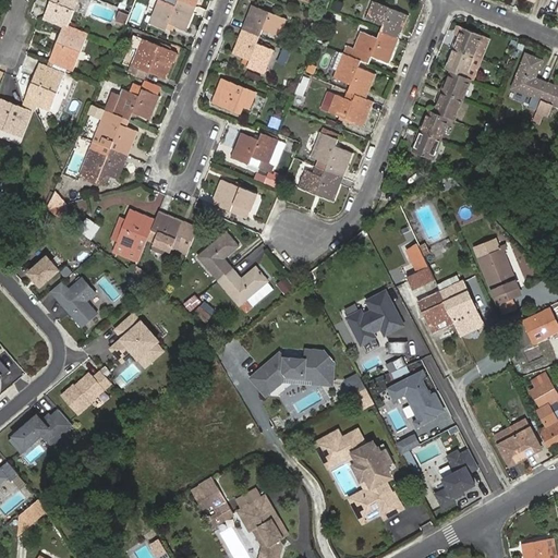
[(50,0),(44,17),(63,25),(68,27),(79,0),(50,0)]
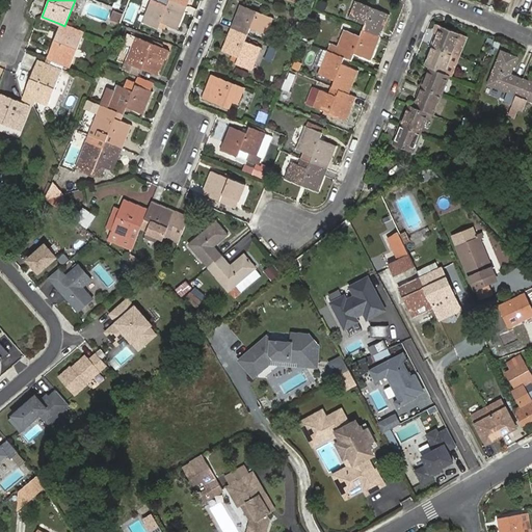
[(169,0),(168,5),(154,0),(151,0),(142,22),(159,28),(162,22),(178,28),(187,5),(174,0),(169,0)]
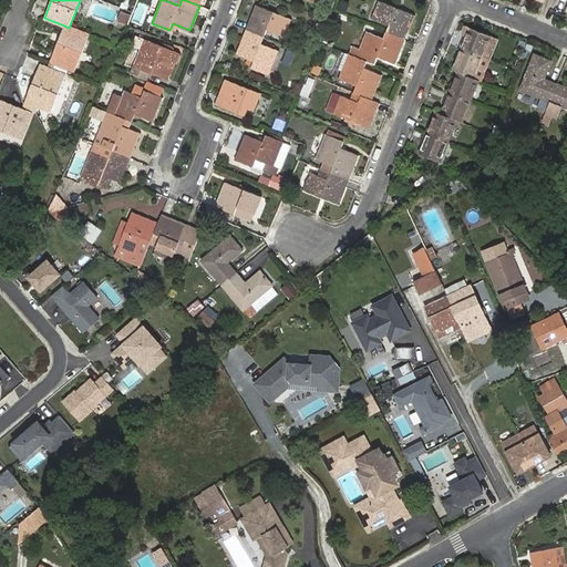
[(390,26),(388,32),(405,40),(414,16),(380,1),(372,19),(390,26)]
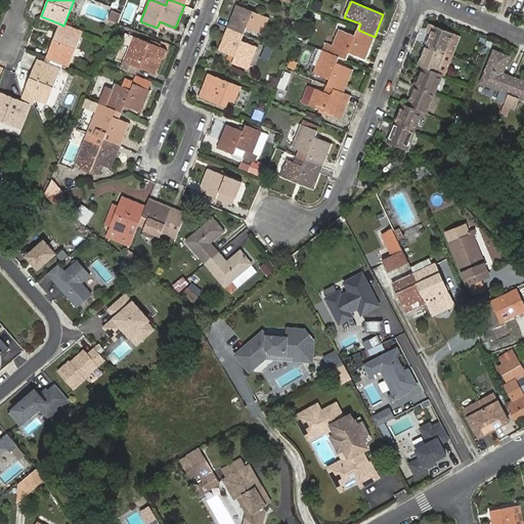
[(247,28),(262,34),(269,17),(237,5),(228,28),(245,34),(247,28)]
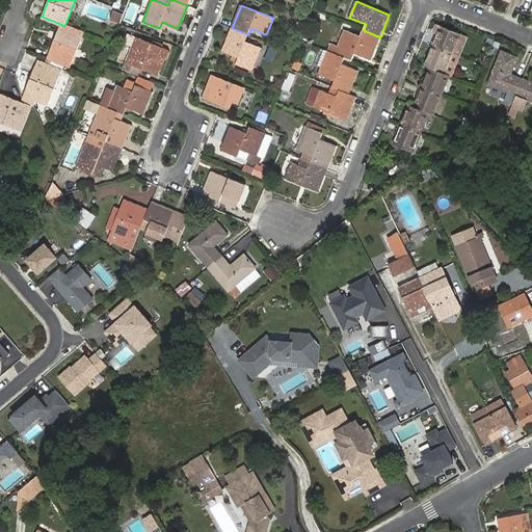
[(310,10),(298,6),(296,11),(308,17),(310,10)]
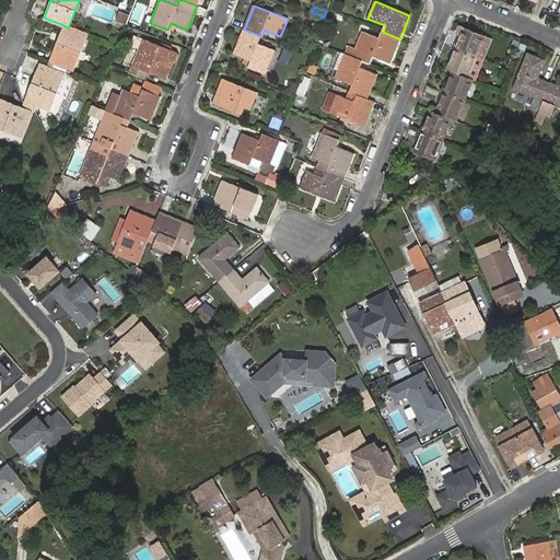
[(128,22),(129,13),(119,13),(118,22),(128,22)]
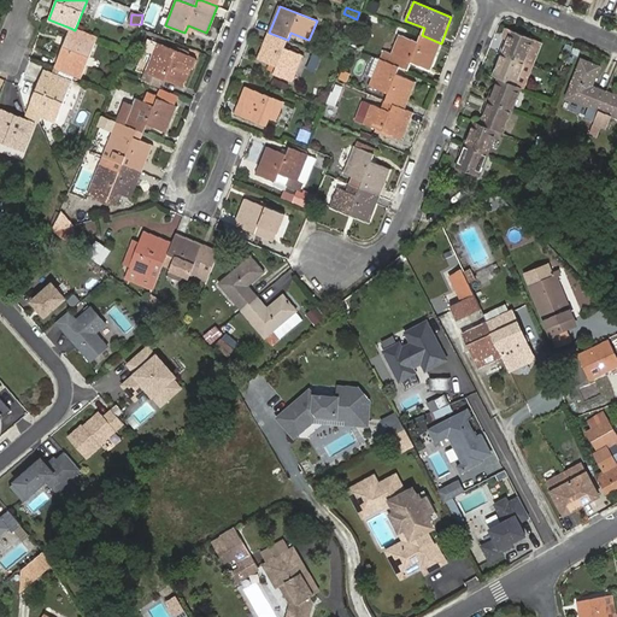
[(70,28),(56,66),(62,69),(82,77),(97,39),(75,30),(70,28)]
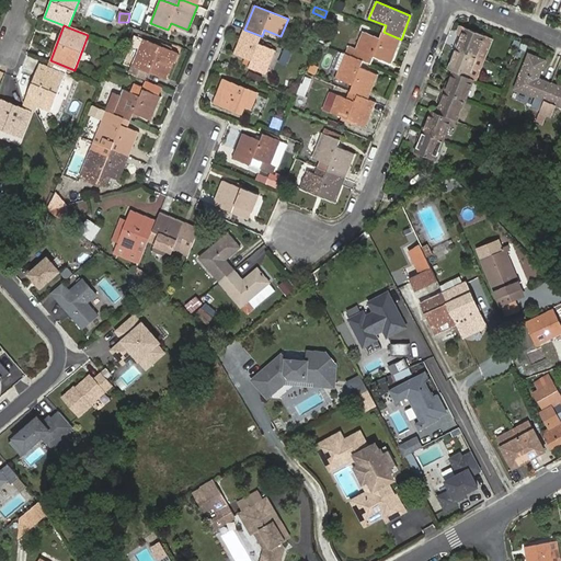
[(477,56),(483,58),(492,38),(466,29),(461,38),(459,37),(455,47),(477,56)]
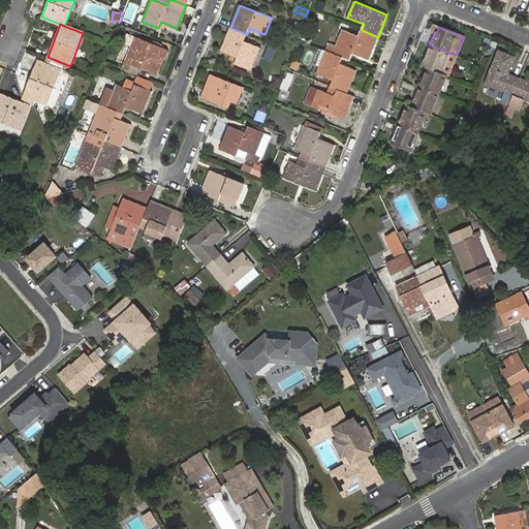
[(259,48),(244,40),(247,34),(230,28),(221,51),(237,57),(235,63),(251,70),(259,48)]
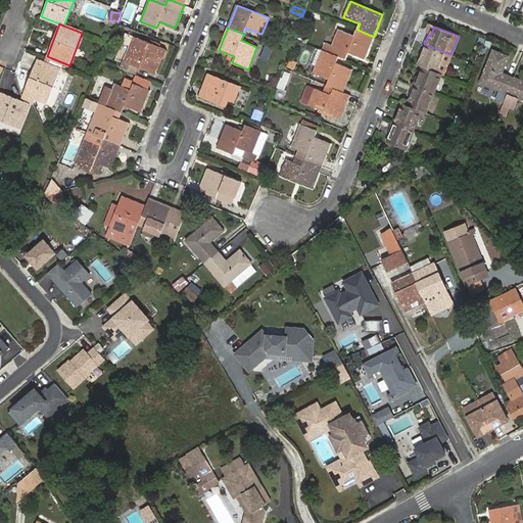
[(354,36),(338,30),(332,45),(325,43),(322,50),(338,56),(345,59),(348,52),(365,59),(374,37),(358,30),(354,36)]
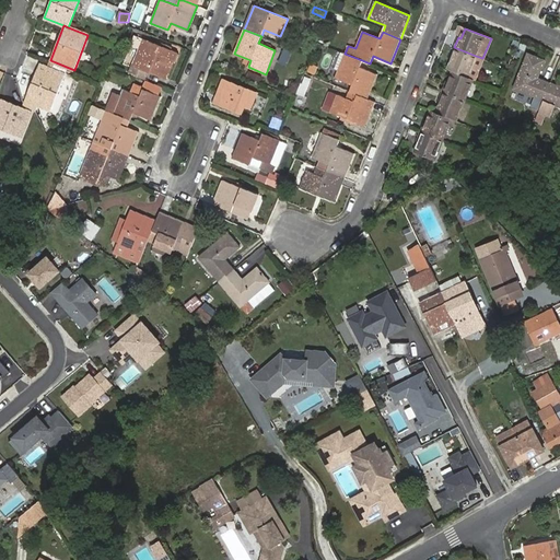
[(310,35),(302,33),(296,45),(303,48),(310,35)]
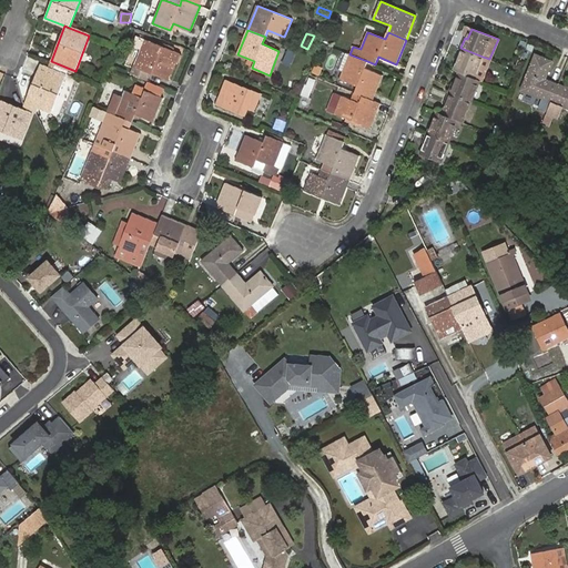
[(133,44),(142,49),(145,40),(137,37),(133,44)]
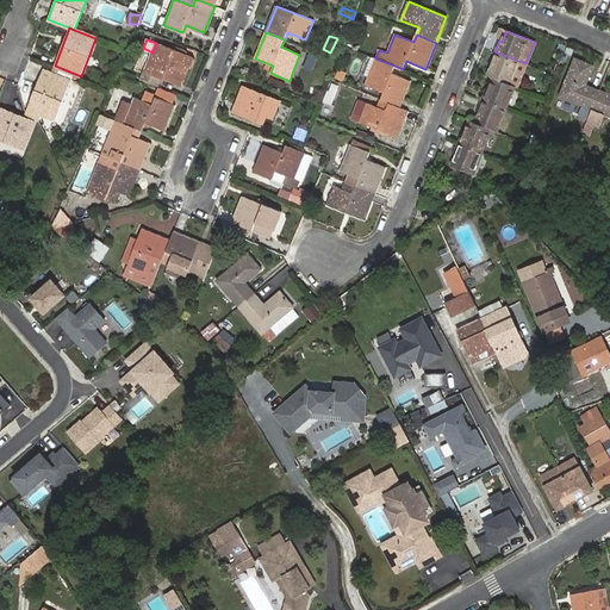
[(192,67),(194,58),(186,55),(188,51),(176,47),(174,50),(156,43),(153,53),(142,80),(157,86),(161,76),(182,85),(190,67),(192,67)]
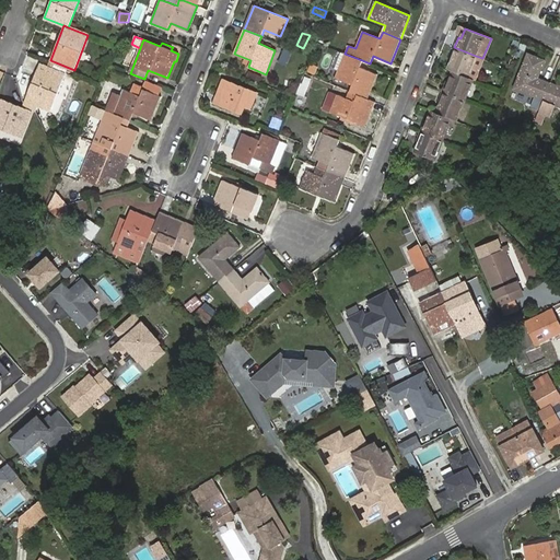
[(453,58),(448,69),(453,71),(461,74),(467,78),(476,56),(454,47),(451,57),(453,58)]
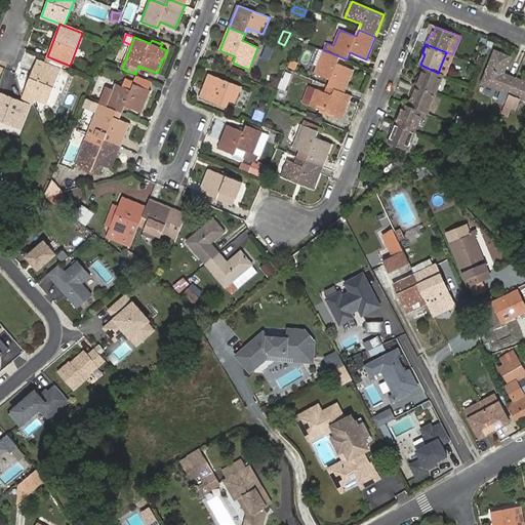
[(510,94),(516,78),(505,73),(511,56),(494,49),(482,82),(500,90),(497,99),(506,103),(510,94)]
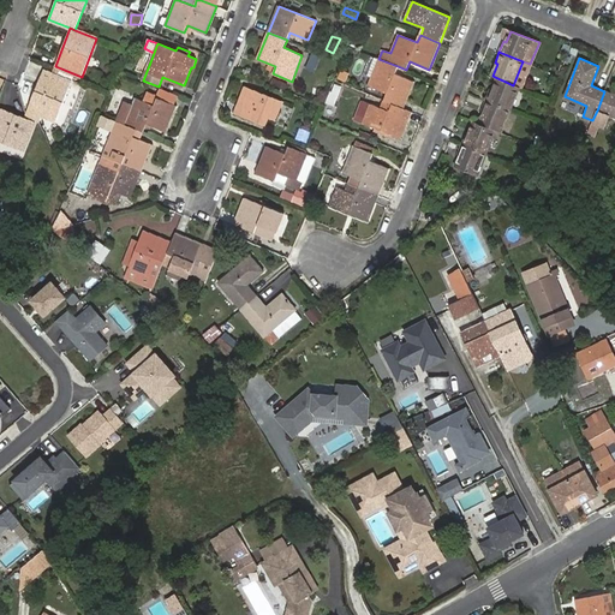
[(383,101),(404,108),(415,81),(395,73),(398,66),(378,59),(368,85),(387,94),(383,101)]
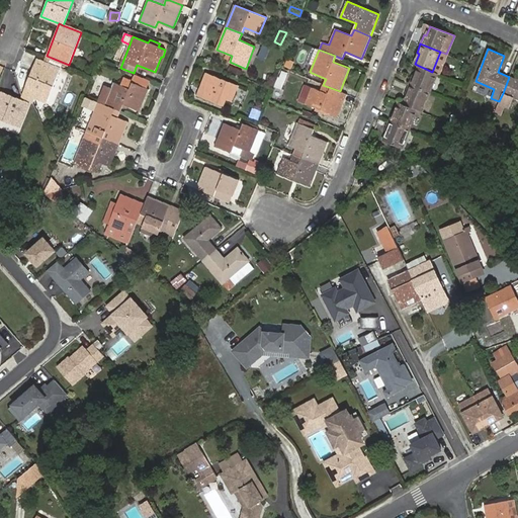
[(47,101),(60,69),(38,60),(25,92),(31,95),(29,101),(33,102),(35,96),(47,101)]
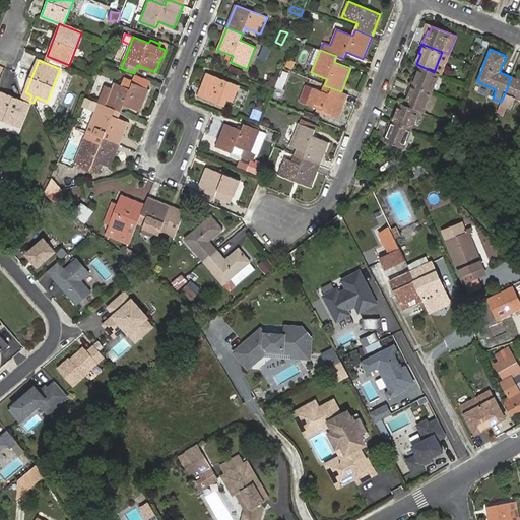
[(414,75),(411,84),(432,92),(439,73),(434,72),(428,69),(420,66),(416,76),(414,75)]
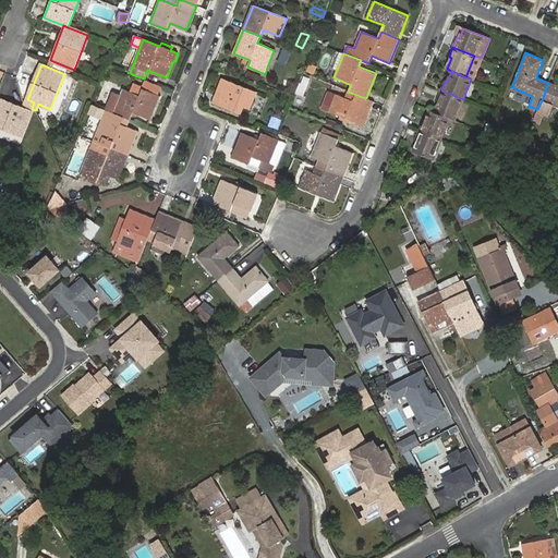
[(303,96),(310,79),(305,76),(302,84),(299,83),(295,93),(303,96)]
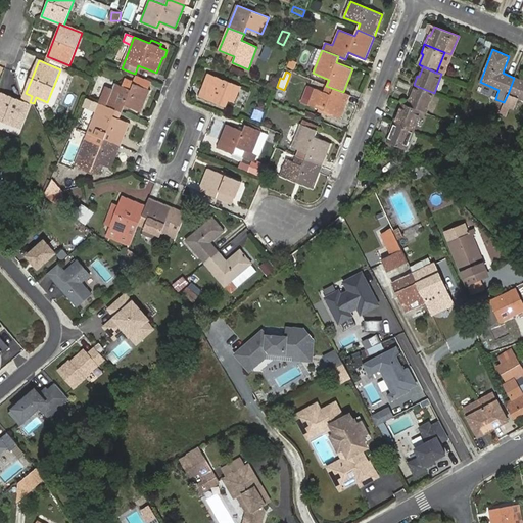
[(208,74),(199,96),(226,107),(229,100),(234,102),(240,86),(208,74)]
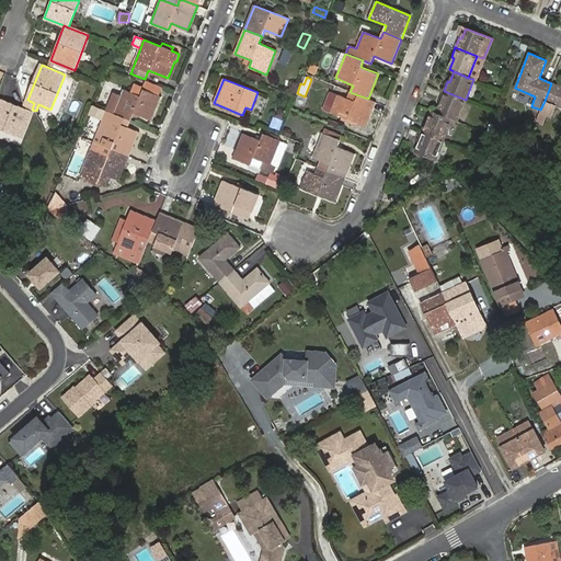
[(146,81),(142,89),(159,95),(162,88),(146,81)]
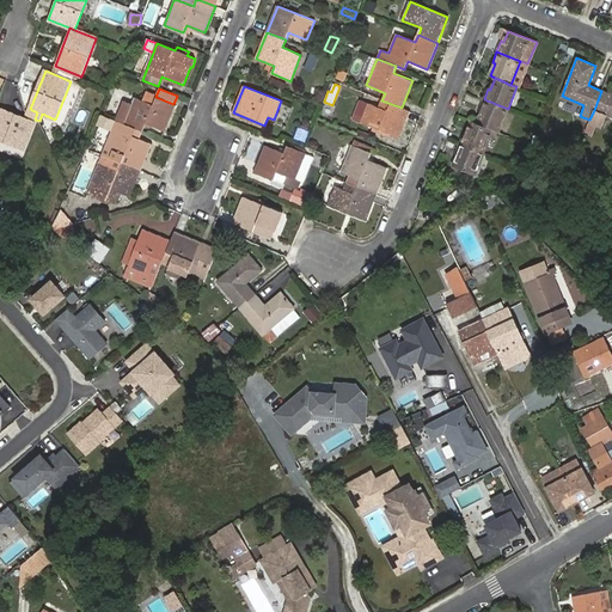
[(611,95),(601,91),(594,110),(589,120),(588,122),(594,124),(601,127),(606,115),(611,116),(611,95)]
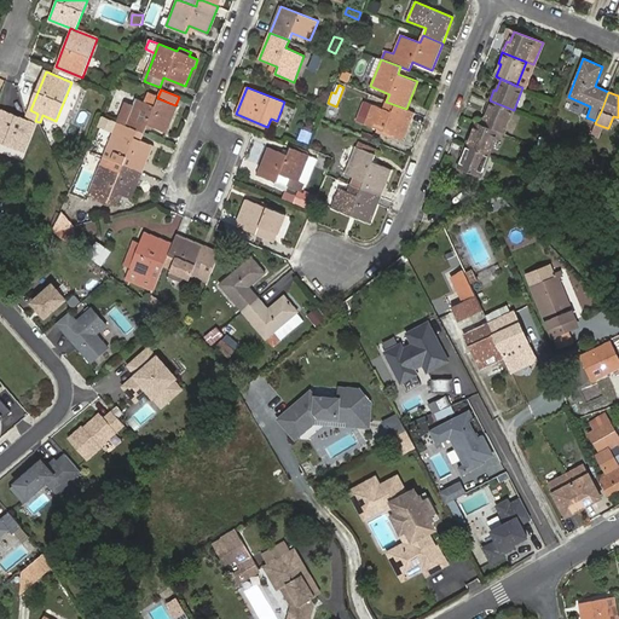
[(178,106),(175,105),(157,98),(149,93),(145,102),(136,98),(133,104),(126,102),(117,122),(119,122),(137,129),(144,132),(148,125),(167,133),(178,106)]
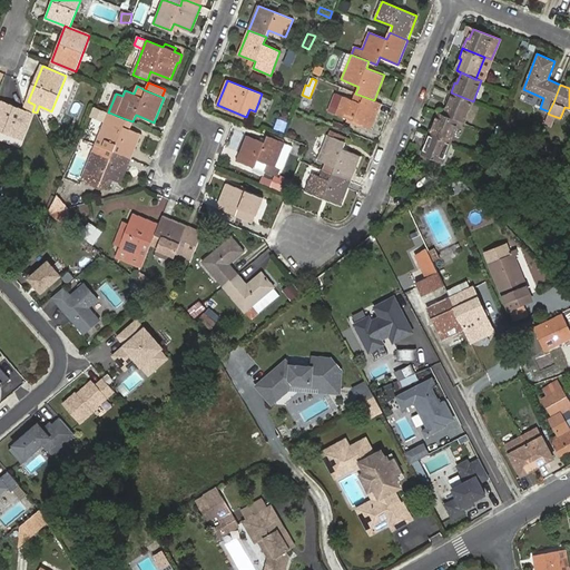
[(327,110),(372,128),(382,104),(374,100),(355,94),(353,100),(335,92),(327,110)]
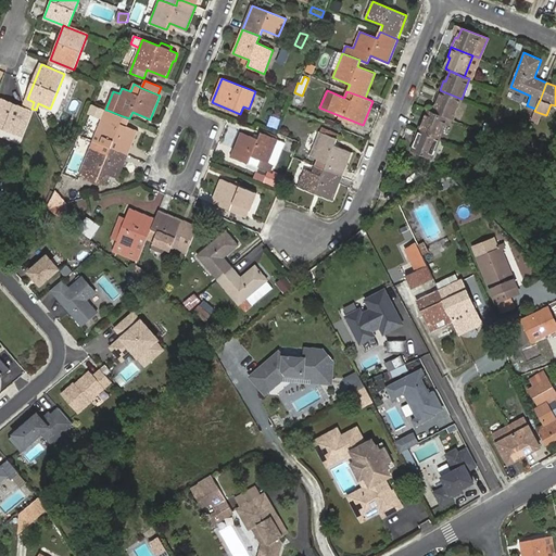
[(433,112),(445,116),(447,117),(453,119),(462,99),(440,90),(436,100),(438,101),(433,112)]
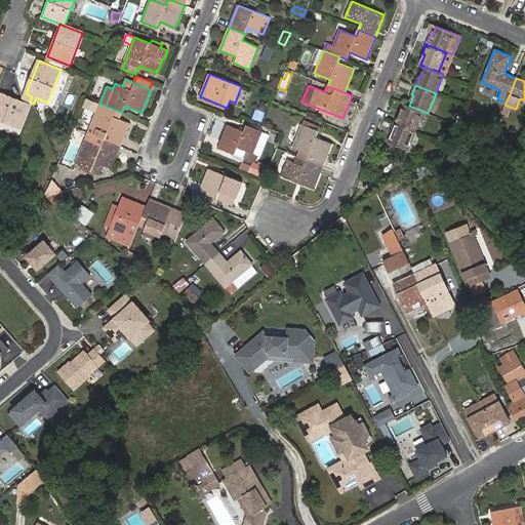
[(0,120),(19,128),(29,105),(0,92),(0,120)]
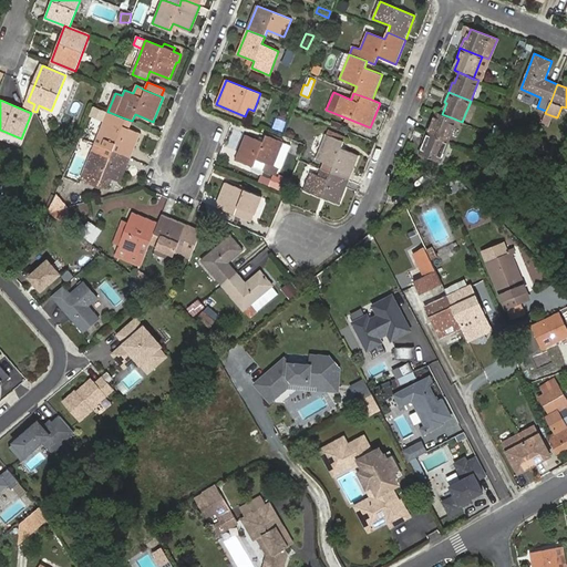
[(28,101),(26,107),(32,111),(34,104),(28,101)]
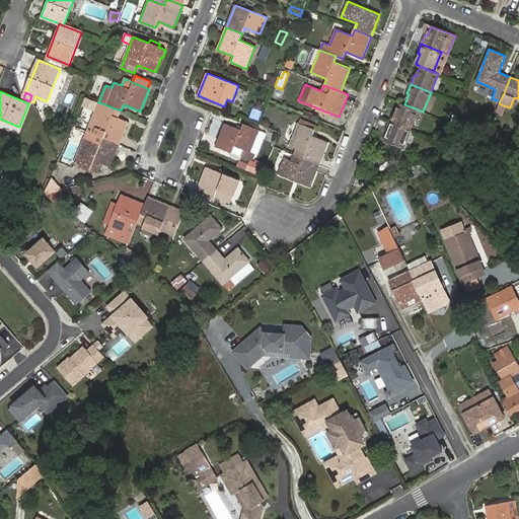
[(115,108),(99,102),(90,125),(96,127),(93,134),(120,144),(128,122),(112,115),(115,108)]
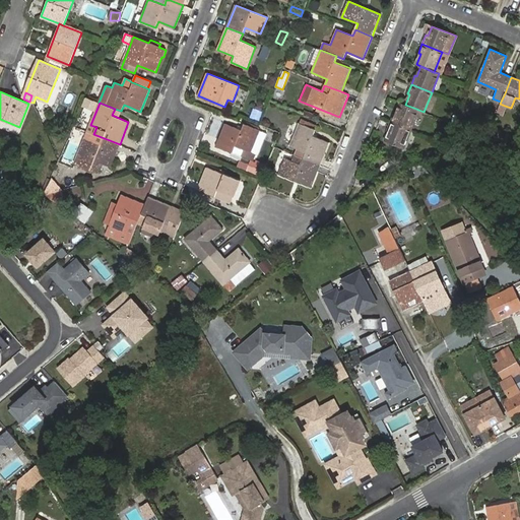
[(396,113),(394,112),(391,121),(411,129),(418,110),(416,109),(405,105),(400,103),(396,113)]
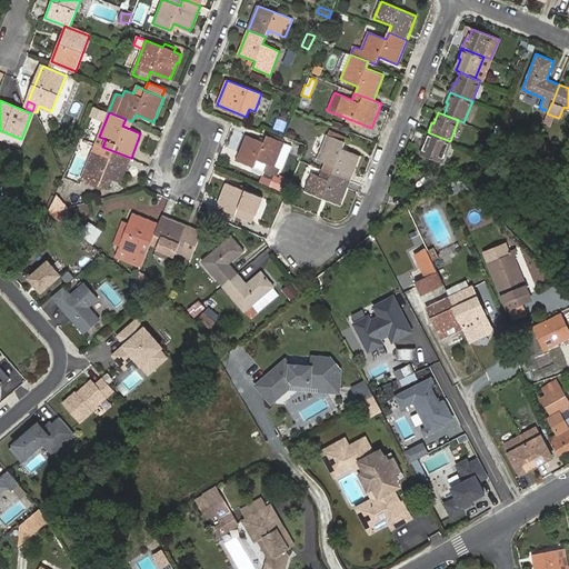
[(547,113),(543,123),(549,126),(552,116),(547,113)]
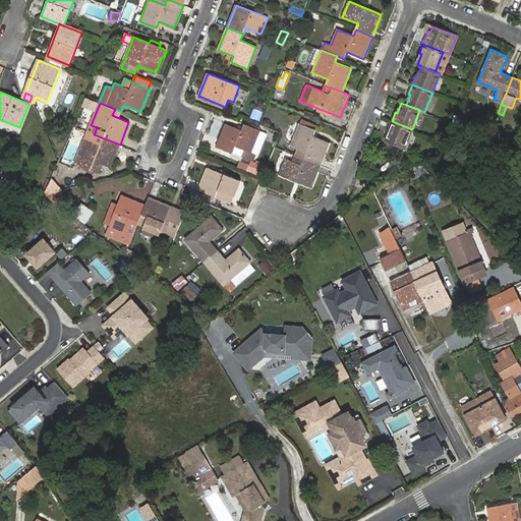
[(259,120),(263,112),(254,109),(251,117),(259,120)]
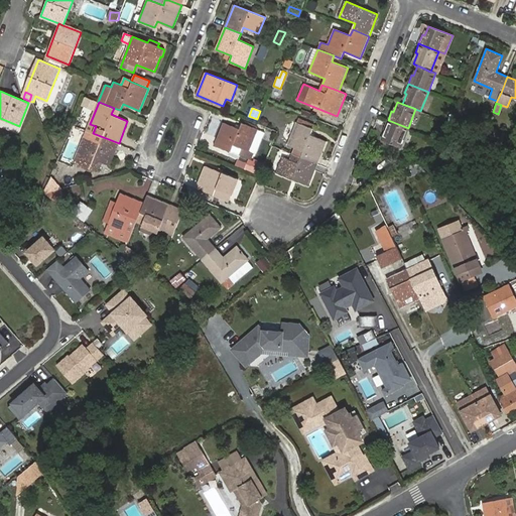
[(400,147),(408,128),(388,120),(384,129),(386,130),(382,140),(400,147)]
